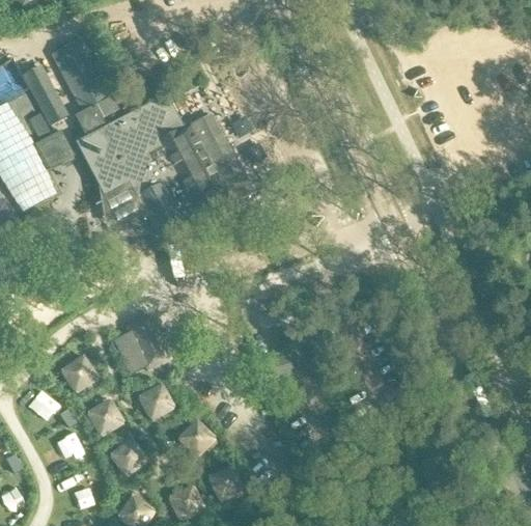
[(82,34),(51,52),(88,122),(120,106),(82,34)]
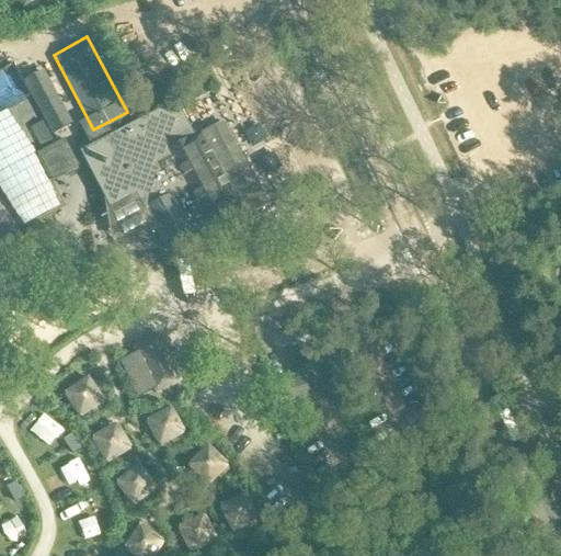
[(72,120),(45,68),(24,79),(53,131),(72,120)]
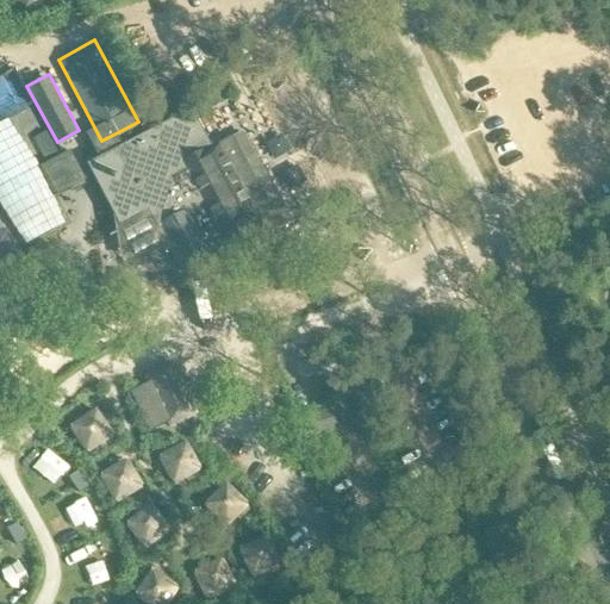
[(212,145),(192,106),(87,162),(119,222),(149,206),(181,267),(226,243),(226,244),(240,237),(248,255),(272,243),(266,232),(290,219),(280,199),(269,205),(254,176),(232,135),(212,145)]
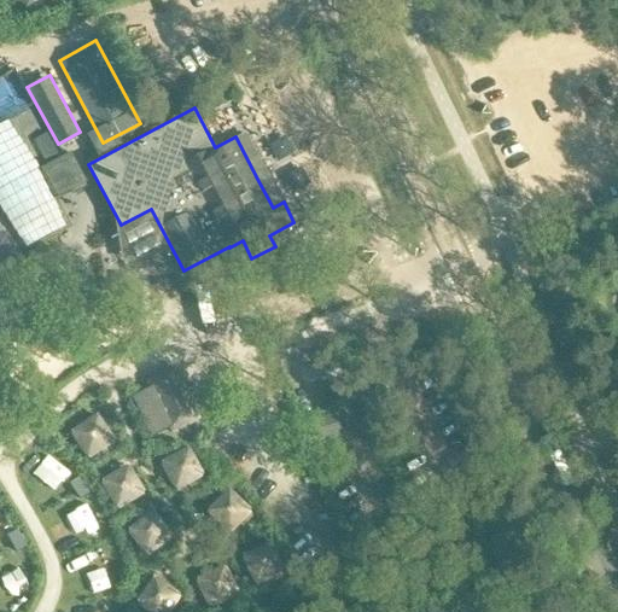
[(47,163),(39,168),(44,178),(54,198),(70,190),(73,192),(87,184),(86,181),(87,180),(71,150),(60,156),(47,163)]
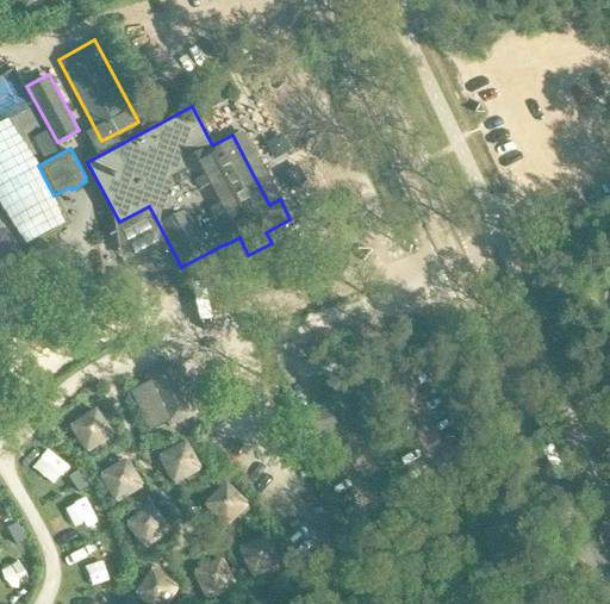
[(421,342),(409,347),(412,356),(424,353),(421,342)]
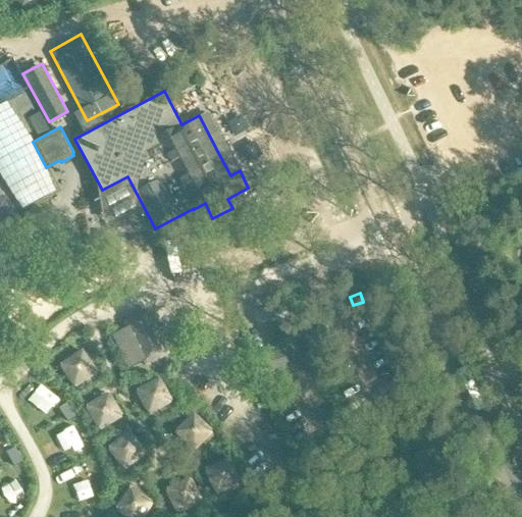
[(127,366),(139,361),(141,364),(170,350),(150,307),(124,318),(127,325),(111,332),(127,366)]
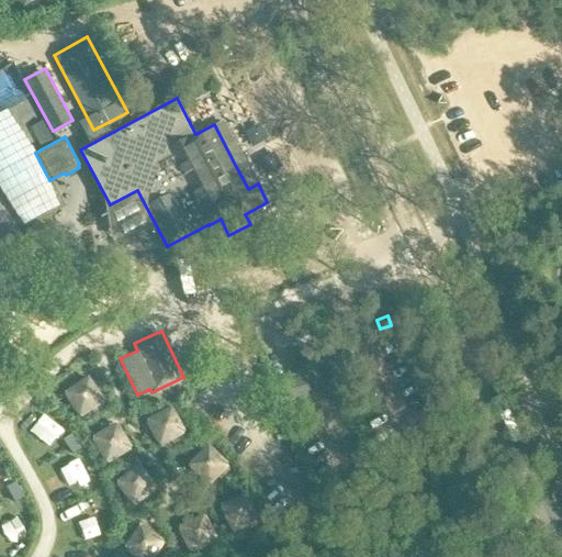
[(88,377),(81,381),(63,394),(79,418),(104,399),(88,377)]
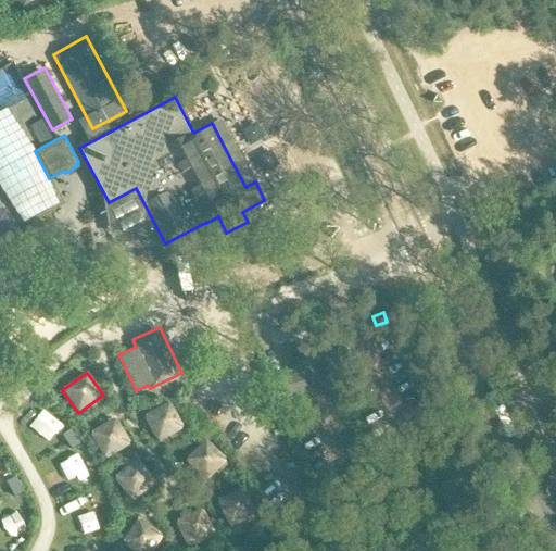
[(169,400),(166,402),(142,415),(156,441),(185,426),(169,400)]
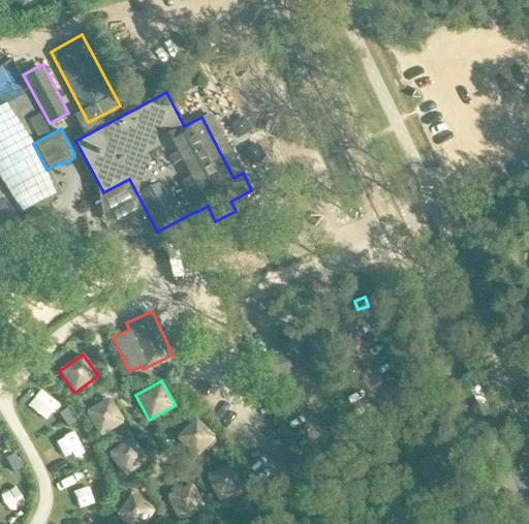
[(110,395),(107,397),(84,410),(99,436),(125,421),(110,395)]
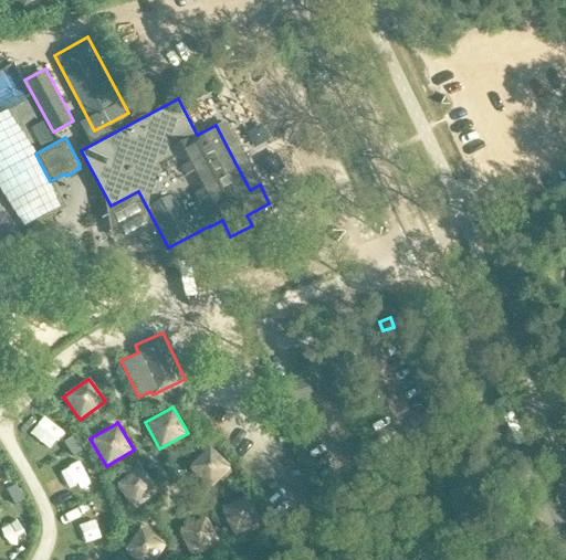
[(73,433),(63,440),(73,454),(82,448),(73,433)]
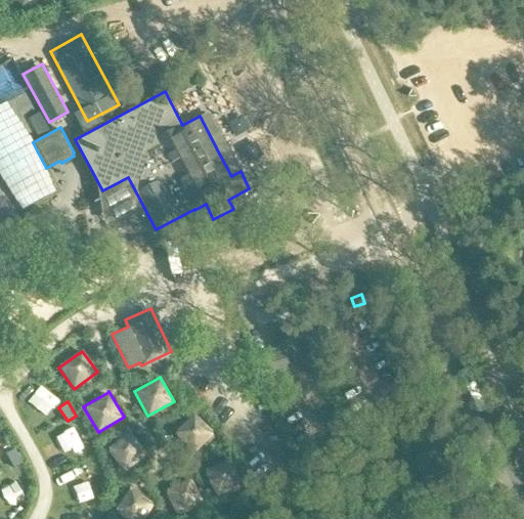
[(192,411),(190,413),(174,431),(195,451),(215,430),(192,411)]
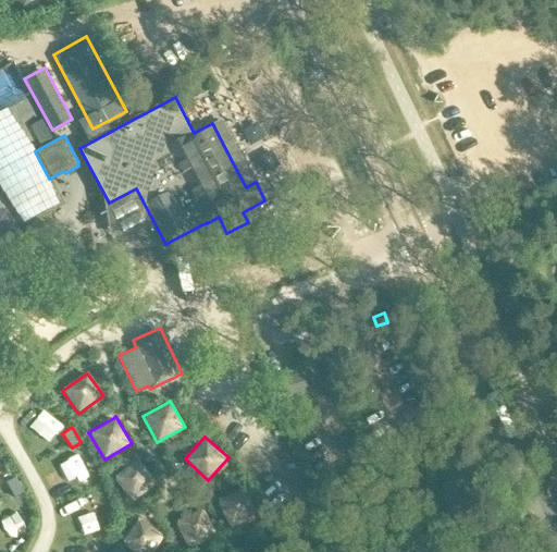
[(137,458),(128,465),(115,476),(134,500),(156,481),(137,458)]
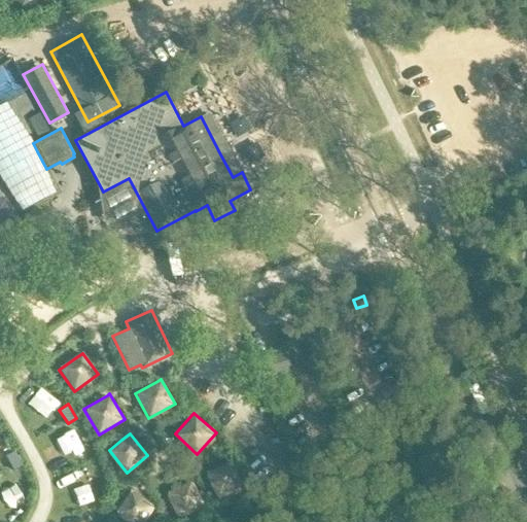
[(14,449),(6,454),(13,468),(23,463),(14,449)]
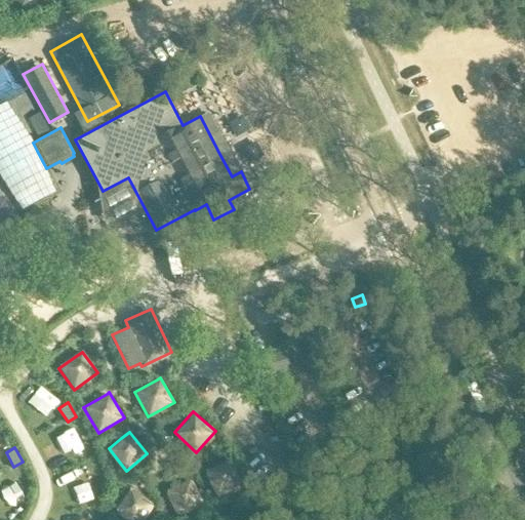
[(229,458),(227,460),(205,469),(216,496),(240,486),(229,458)]
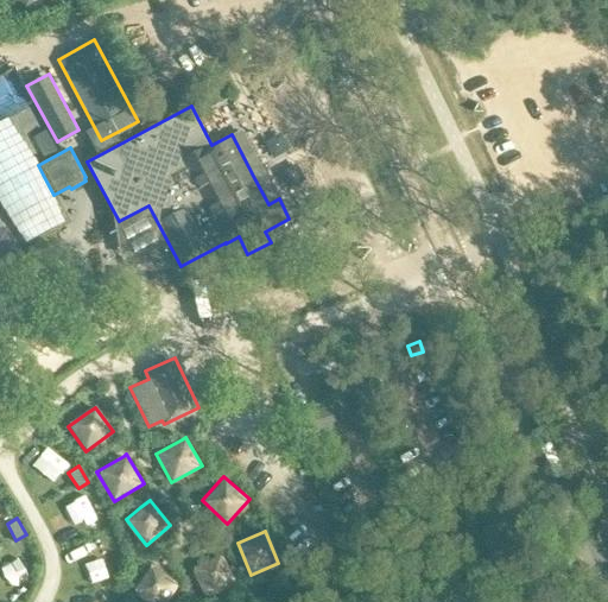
[(222,553),(207,559),(192,566),(206,597),(235,583),(222,553)]
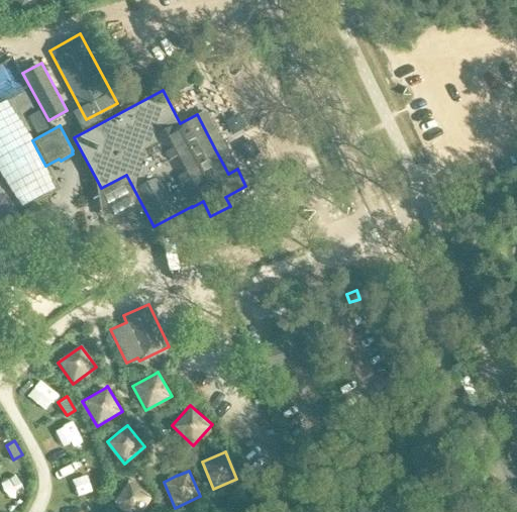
[(127,480),(127,481),(112,502),(126,511),(140,511),(151,497),(127,480)]
